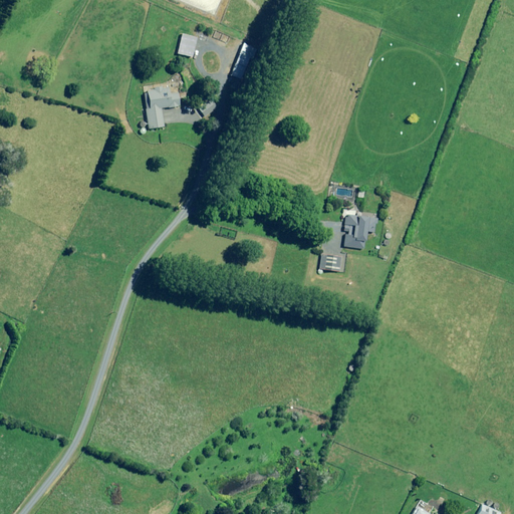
[(234,80),(238,81),(239,79),(241,80),(250,58),(238,53),(229,75),(235,77),(234,80)]
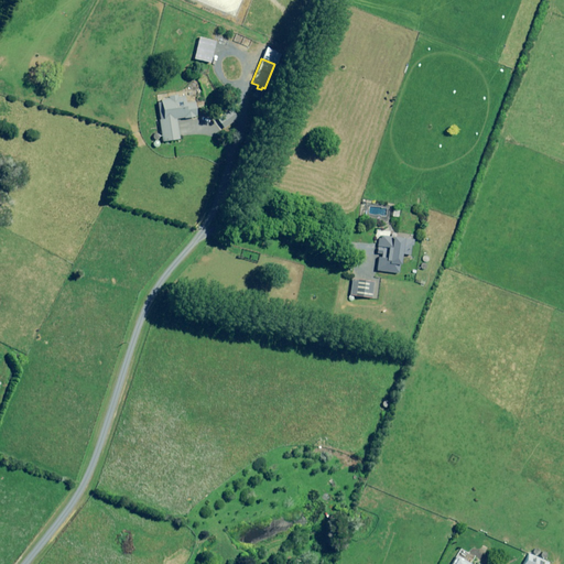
[(184,102),(183,95),(167,96),(167,98),(159,99),(160,101),(158,101),(161,141),(177,139),(175,118),(195,117),(194,101),(184,102)]
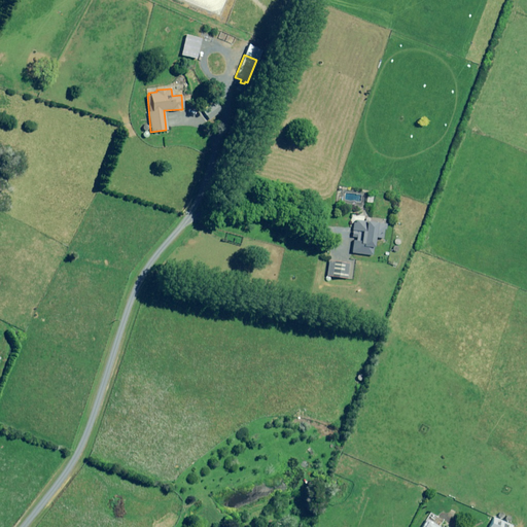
[(214,105),(212,103),(199,112),(206,121),(220,110),(216,104),(214,105)]
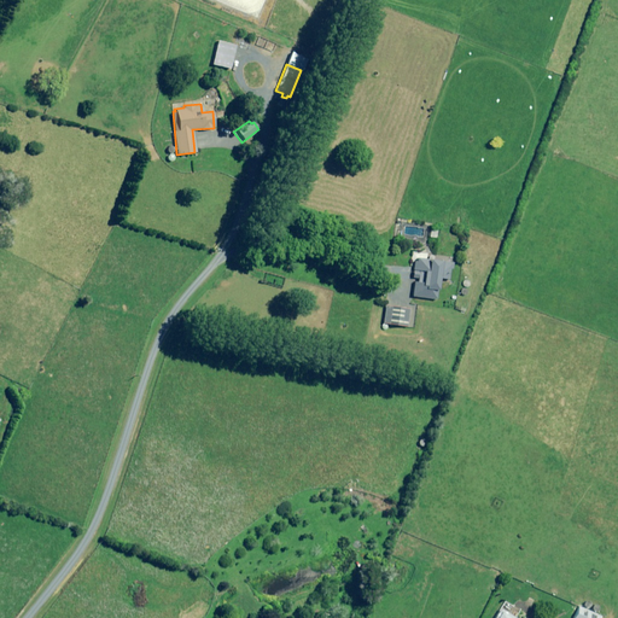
[(414,261),(413,272),(415,273),(414,278),(418,278),(417,281),(419,283),(419,285),(415,284),(413,296),(436,299),(439,278),(449,279),(452,263),(417,257),(417,261),(414,261)]
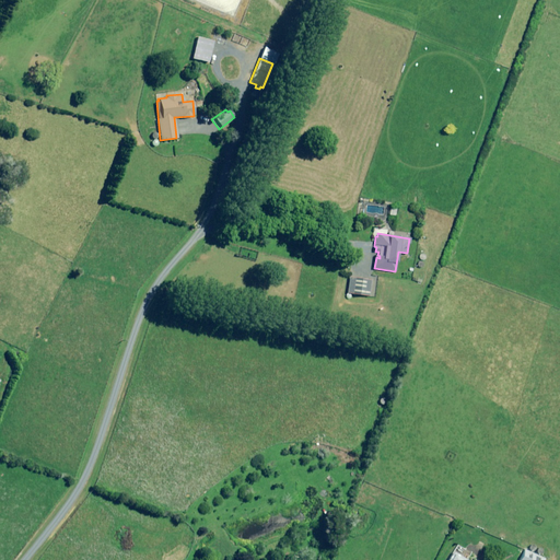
[(371,280),(349,277),(347,293),(369,295),(371,280)]
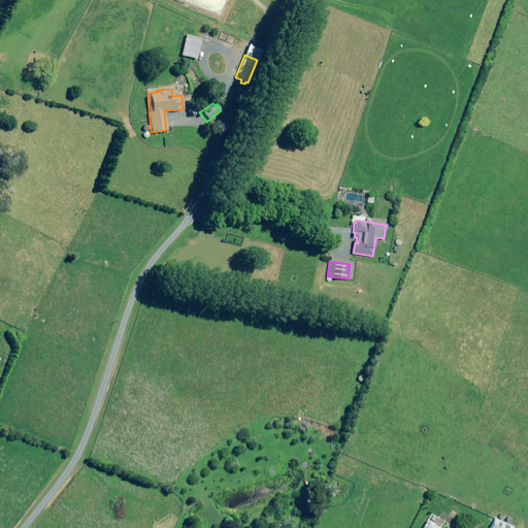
[(512,527),(513,526),(494,518),(489,527),(512,527)]
